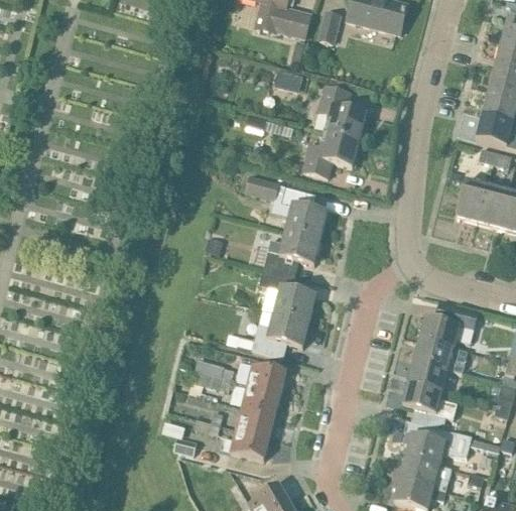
[(253,0),(261,2),(254,27),(303,39),(310,14),(285,8),(287,0),(253,0)]
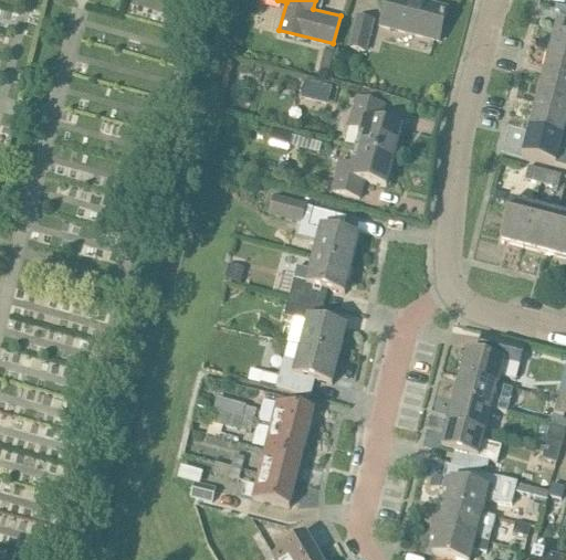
[(386,0),(380,22),(439,38),(447,6),(427,0),(386,0)]
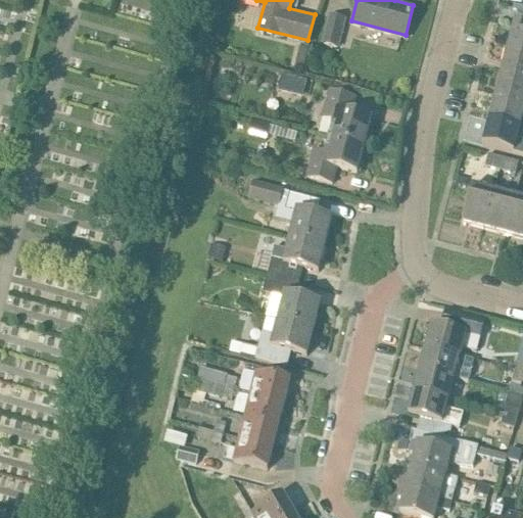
[(344,15),(331,12),(324,40),(337,43),(344,15)]
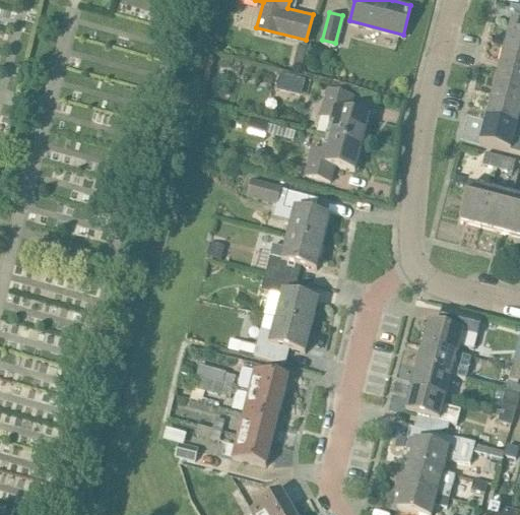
[(506,42),(519,45),(519,18),(512,17),(506,42)]
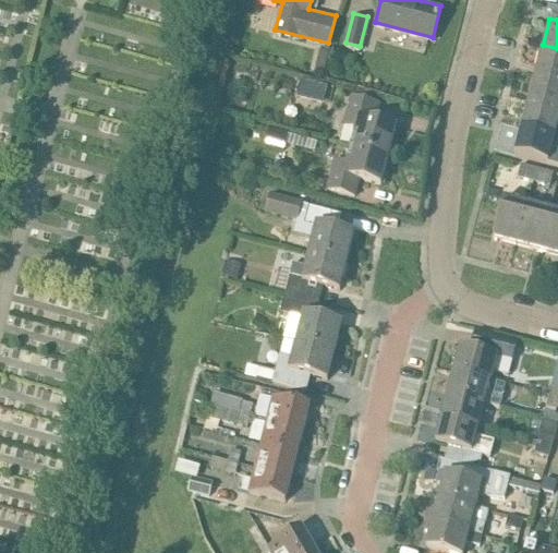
[(557,48),(543,45),(536,71),(557,76),(557,48)]
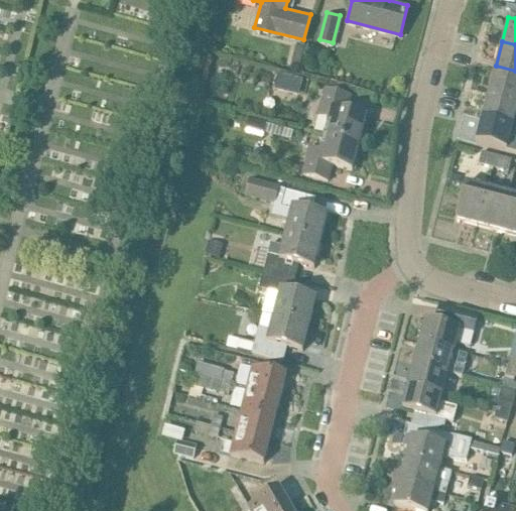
[(290,62),(298,65),(303,45),(295,44),(290,62)]
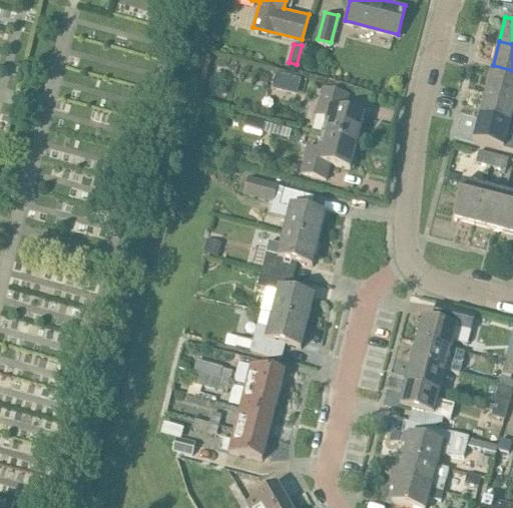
[(512,70),(493,65),(486,89),(512,96),(512,70)]
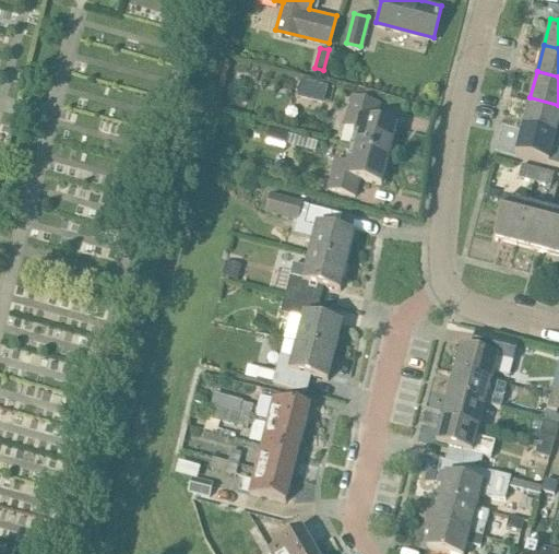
[(314,92),(331,96),(334,83),(318,79),(314,92)]
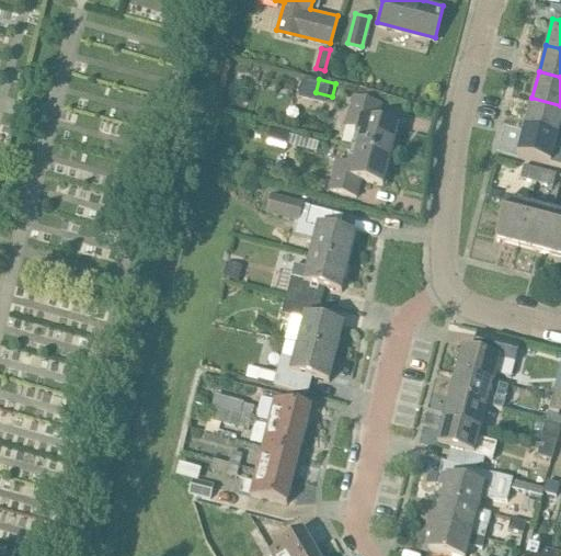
[(354,142),(391,151),(398,124),(377,118),(381,103),(353,95),(346,122),(358,125),(354,142)]
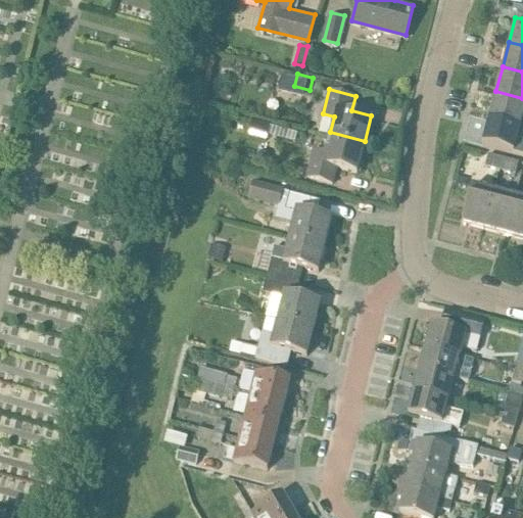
[(522,98),(495,91),(489,115),(520,124),(522,111),(522,98)]
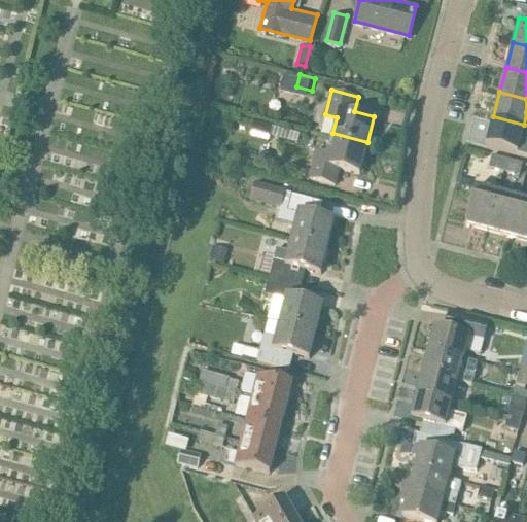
[(254,116),(250,134),(268,138),(269,132),(272,123),(272,122),(254,116)]
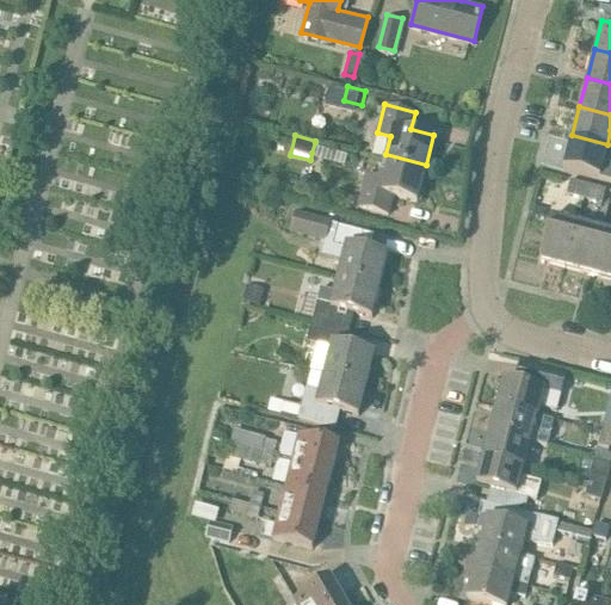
[(565,165),(600,174),(608,144),(572,135),(565,165)]
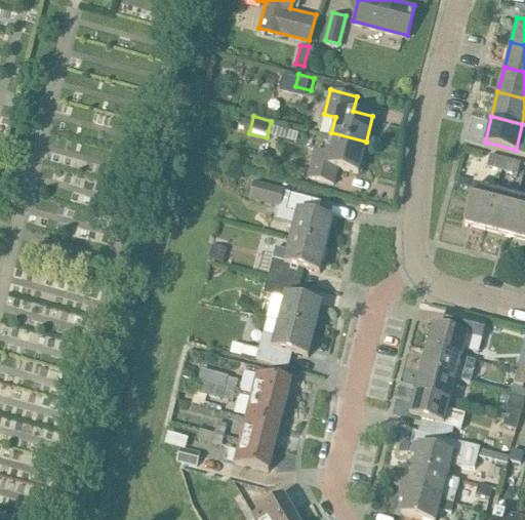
[(366,142),(331,132),(326,152),(315,149),(308,174),(333,181),(337,165),(358,170),(366,142)]
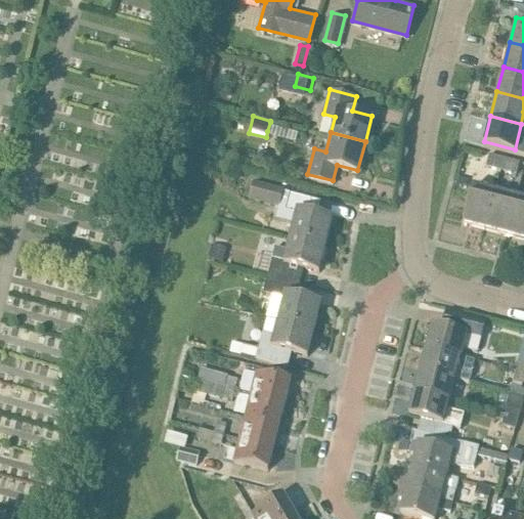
[(486,163),(500,167),(504,155),(489,152),(486,163)]
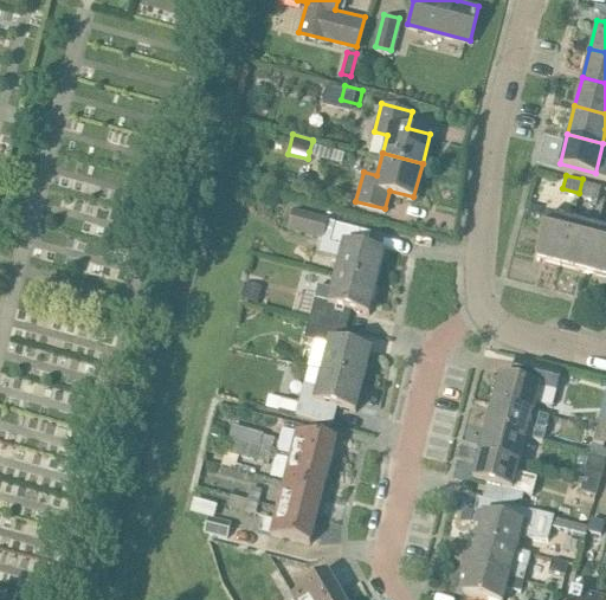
[(600,184),(582,179),(579,193),(597,198),(600,184)]
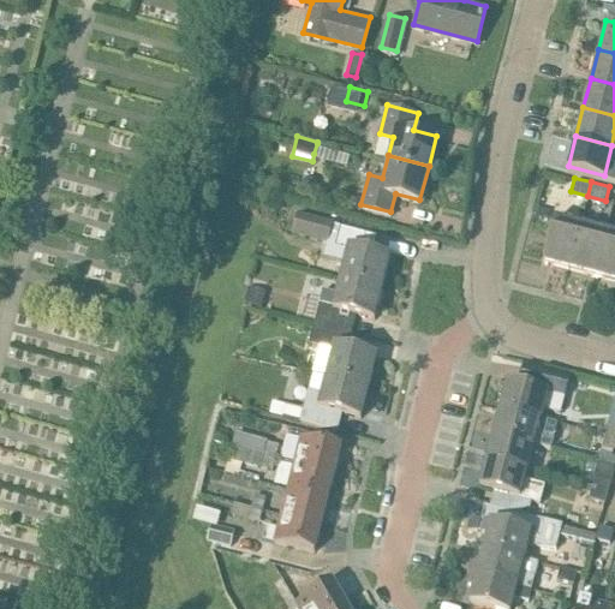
[(376,232),(353,226),(333,221),(334,219),(298,209),(293,230),(329,239),(327,250),(345,255),(340,274),(382,285),(390,255),(371,250),(376,232)]
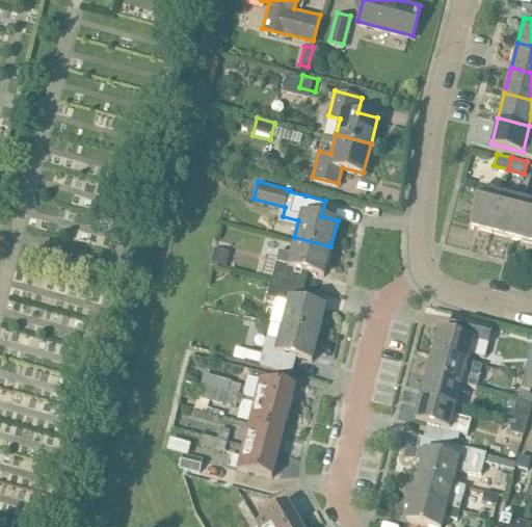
[(491,230),(502,191),(480,186),(470,224),(491,230)]
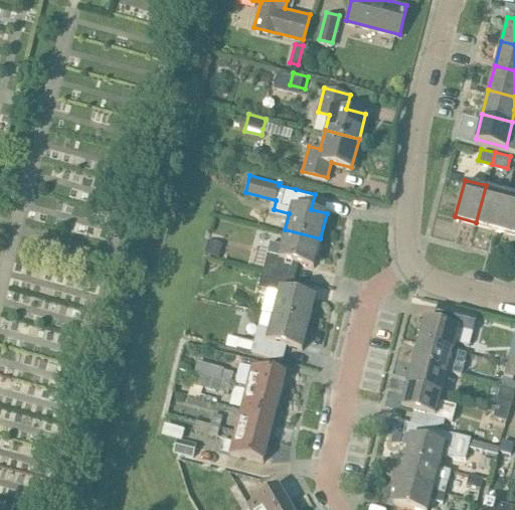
[(498,227),(507,191),(496,188),(498,183),(488,181),(487,186),(486,185),(476,222),(498,227)]
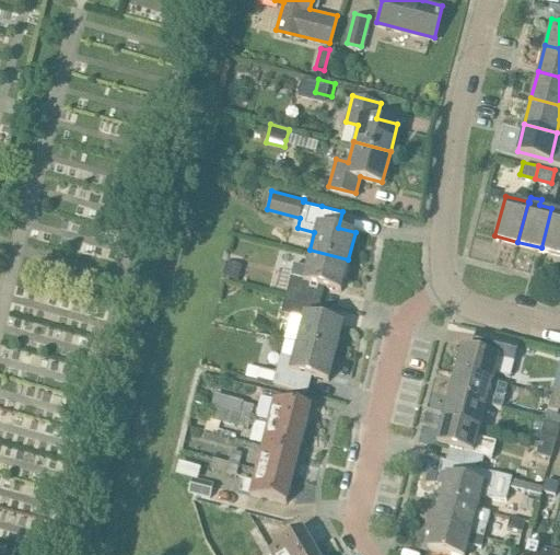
[(559,252),(559,210),(551,208),(541,247),(559,252)]
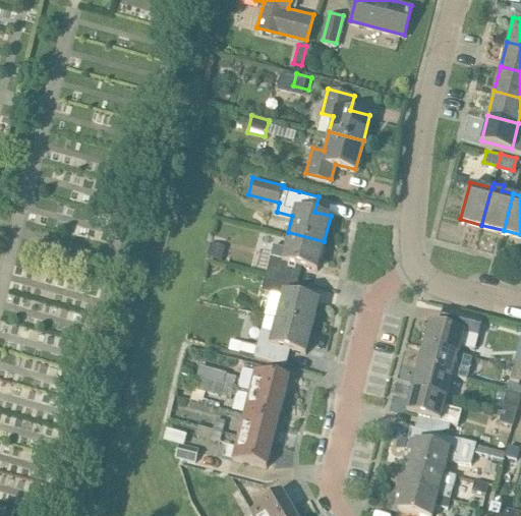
[(266,270),(298,278),(301,264),(317,268),(324,241),(288,232),(284,246),(273,243),(270,253),(255,249),(251,266),(266,270)]
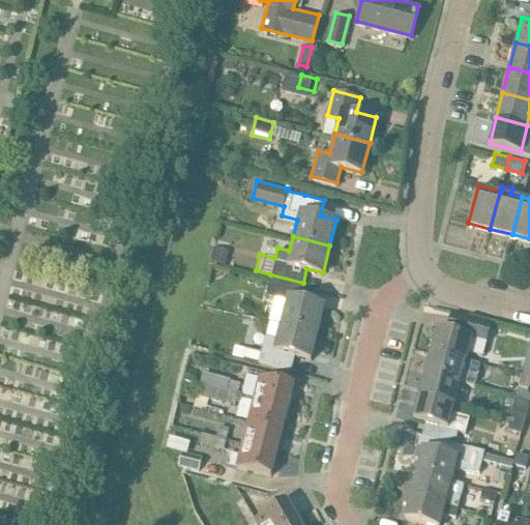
[(211,259),(225,263),(229,248),(215,244),(211,259)]
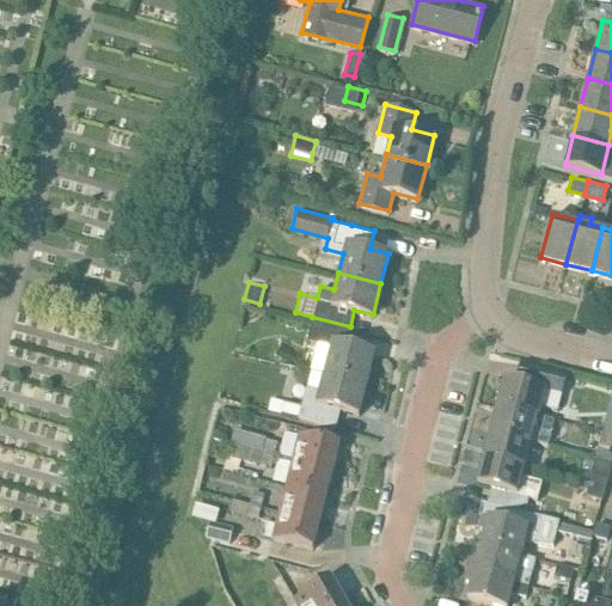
[(324,371),(367,381),(374,352),(346,343),(350,326),(312,317),(307,337),(331,343),(324,371)]
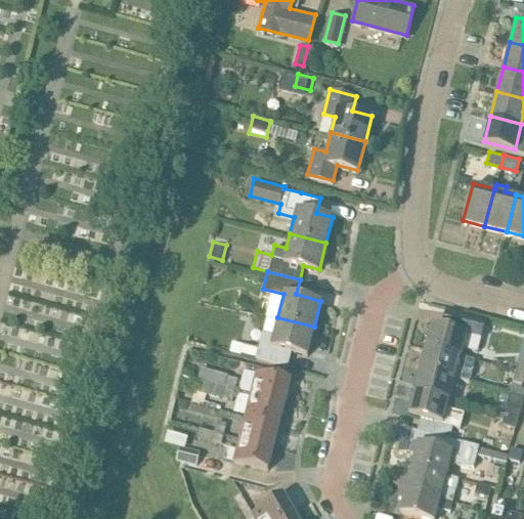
[(426,345),(461,353),(463,345),(477,349),(485,318),(448,308),(443,325),(432,322),(426,345)]
